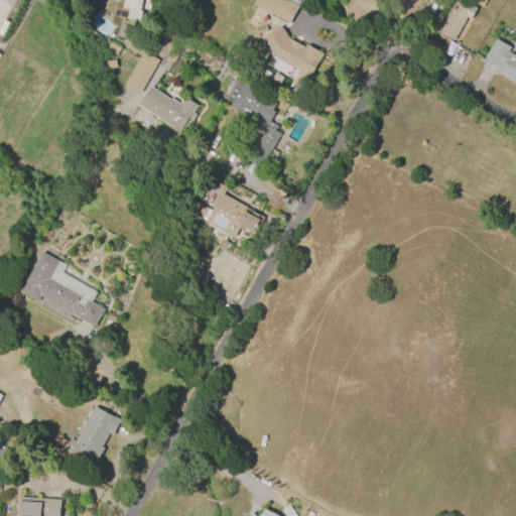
[(151,0),(147,22),(114,15),(117,1),(122,2),(122,0),(151,0)]
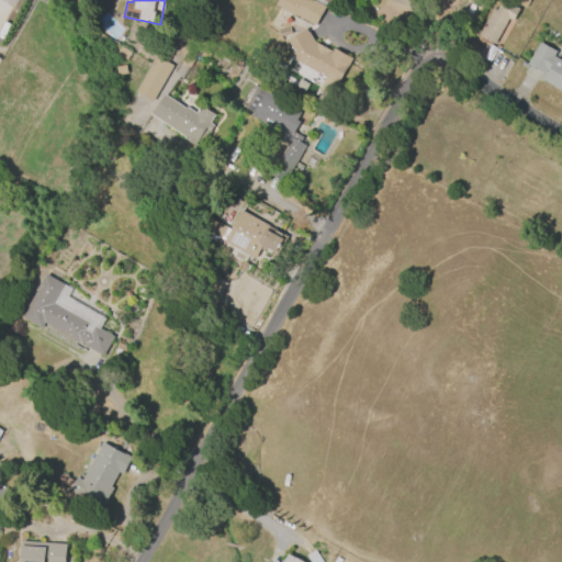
[(277,0),(326,0),(328,1),(314,26),(293,14),(293,15),(274,6),(277,0)]
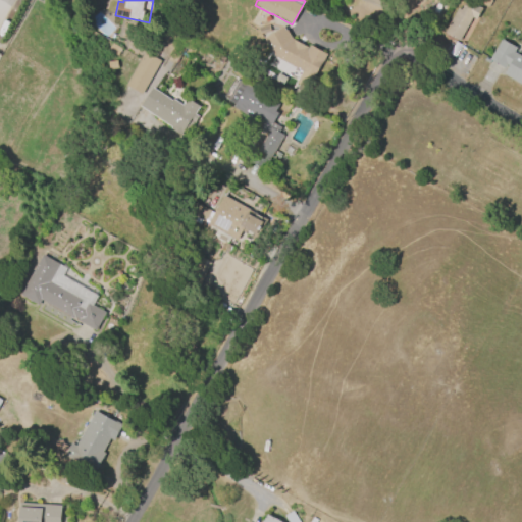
[(466,0),(481,8),(475,19),(472,17),(458,41),(444,33),(458,8),(461,9),(466,0)]
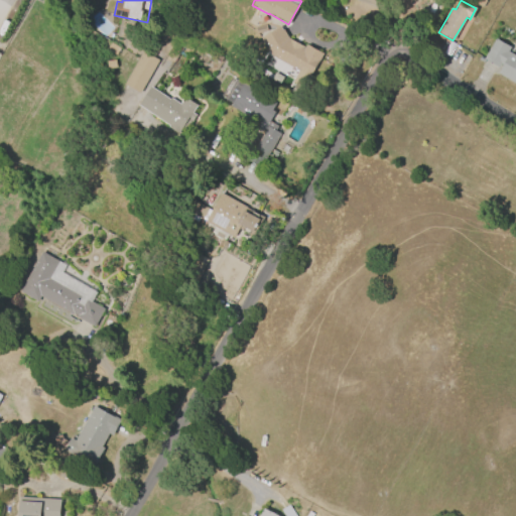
[(254,27),(265,25),(267,31),(256,34),(254,27)]
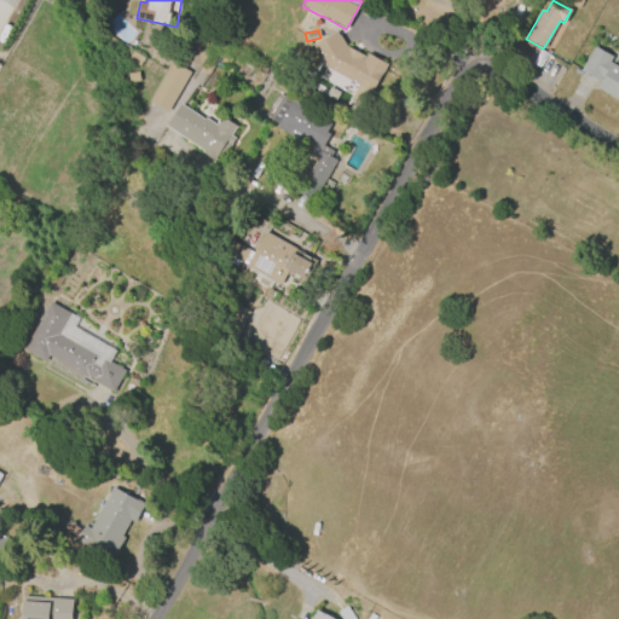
[(337,30),(346,46),(366,58),(368,55),(387,65),(366,100),(353,93),(358,85),(325,67),(313,45),(337,30)]
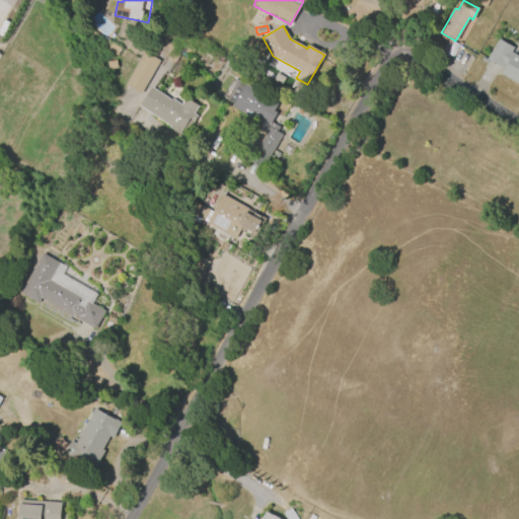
[(510,52),(518,57),(518,85),(500,74),(503,68),(486,58),(498,39),(513,48),(510,52)]
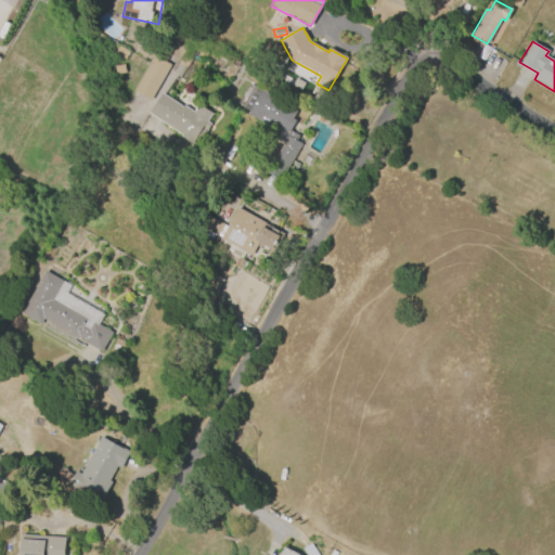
[(124,59),(114,53),(118,46),(128,52),(124,59)]
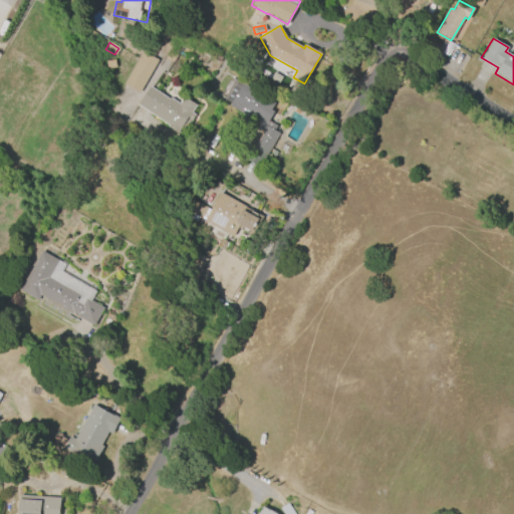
[(186,45),(192,50),(188,56),(182,52),(186,45)]
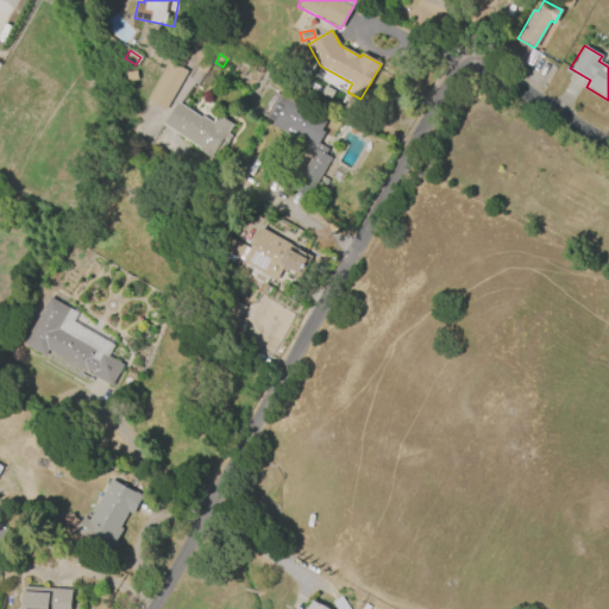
[(145,99),(168,61),(187,71),(164,110),(145,99)]
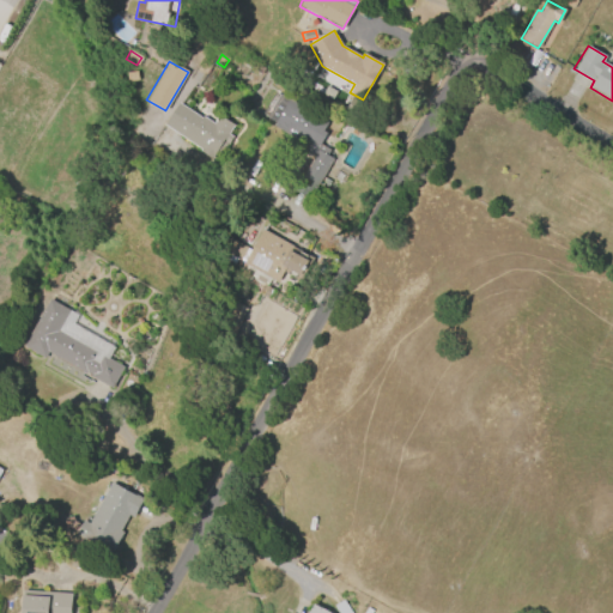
[(138,80),(127,83),(126,74),(137,72),(138,80)]
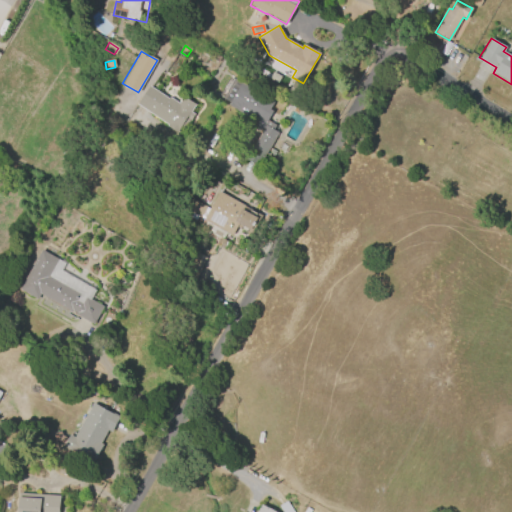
[(235,78),(273,101),(268,109),(272,111),(266,120),(274,125),(272,130),(277,133),(257,166),(244,158),(263,125),(262,124),(261,126),(248,118),(248,117),(228,105),(230,102),(223,98),(235,78)]
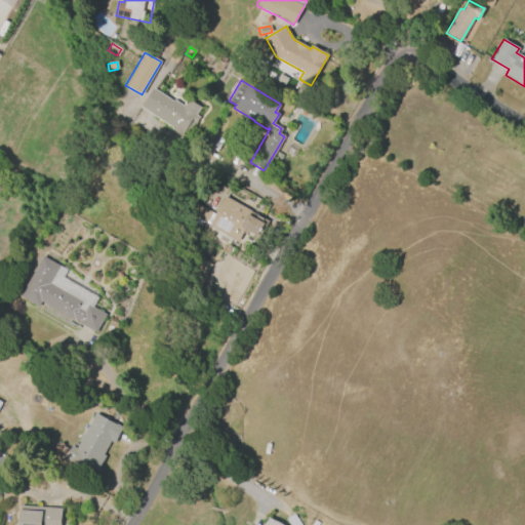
[(152,87),(171,101),(172,98),(183,106),(187,98),(200,108),(194,115),(198,118),(188,133),(184,130),(180,135),(170,129),(171,127),(139,107),(152,87)]
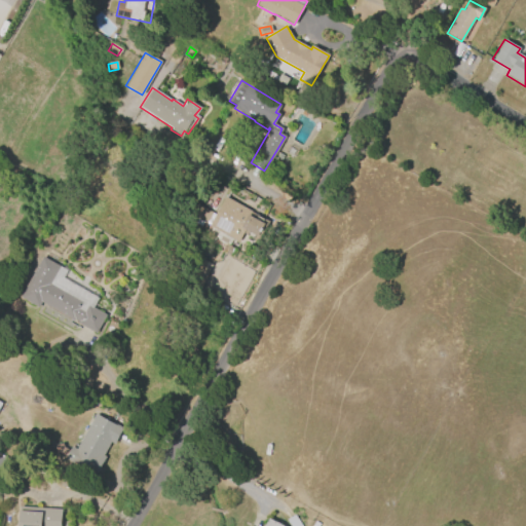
[(237,242),(209,225),(225,196),(251,212),(249,215),(267,225),(258,241),(242,233),(237,242)]
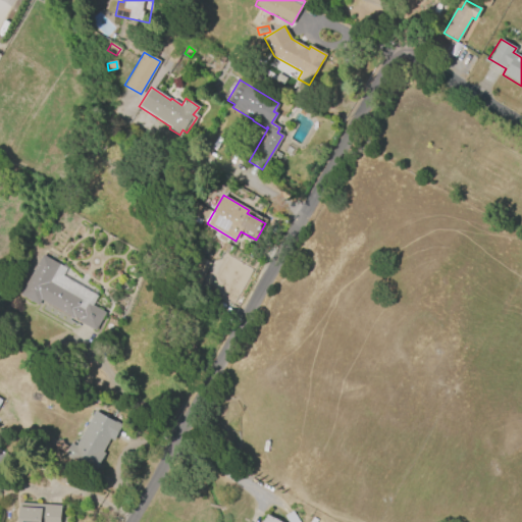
[(97,296),(92,306),(105,313),(95,331),(76,321),(76,320),(73,317),(72,319),(40,301),(37,306),(18,296),(42,255),(65,269),(61,275),(97,296)]
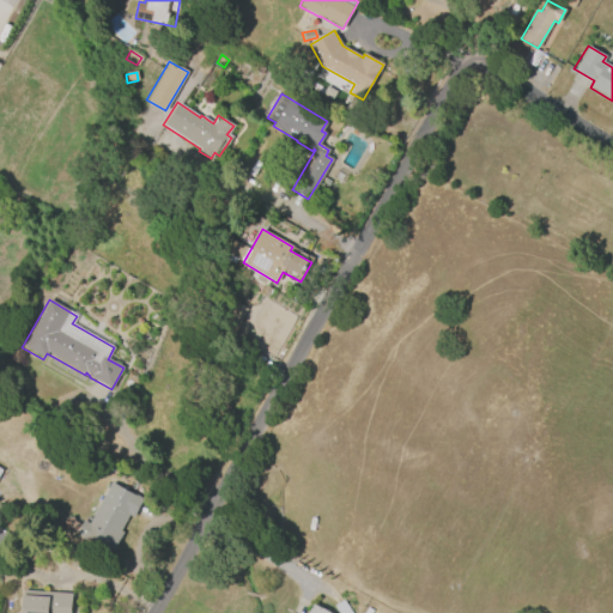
[(111,485),(134,497),(135,496),(143,499),(133,517),(128,515),(119,532),(121,533),(110,553),(76,533),(78,530),(71,527),(66,528),(64,519),(72,516),(74,522),(80,526),(83,521),(90,525),(97,511),(93,510),(107,487),(109,489),(111,485)]
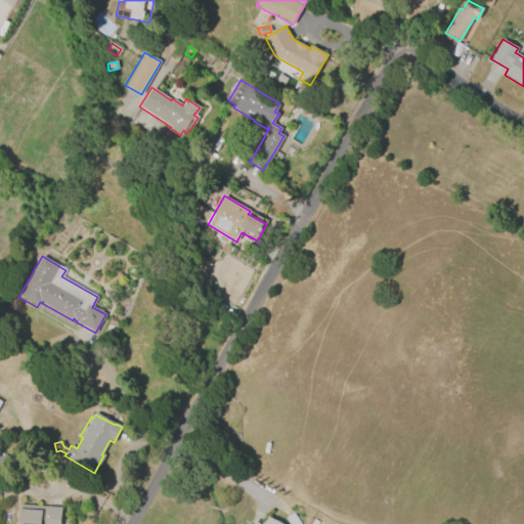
[(16,523),(18,505),(62,508),(60,523),(16,523)]
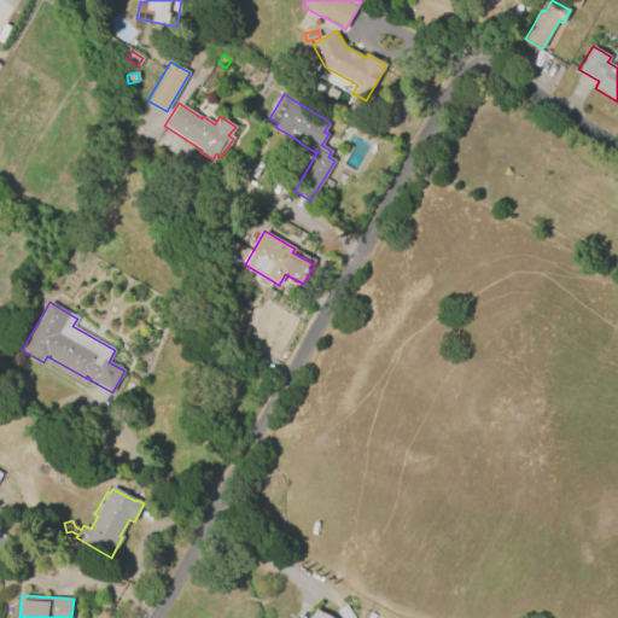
[(345,605),(354,617),(340,617),(336,611),(345,605)]
